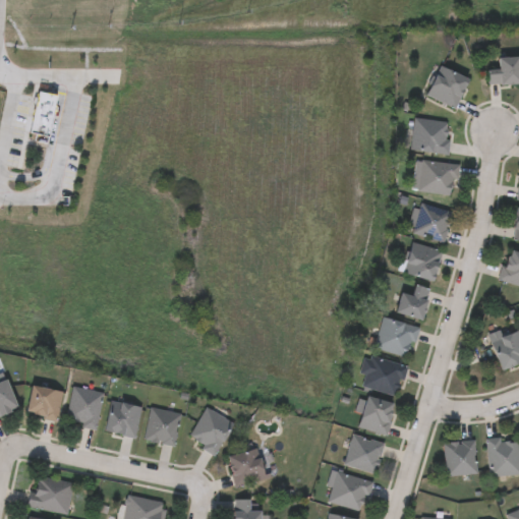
[(518,84),(489,84),(489,68),(501,68),(501,57),(518,57),(518,84)]
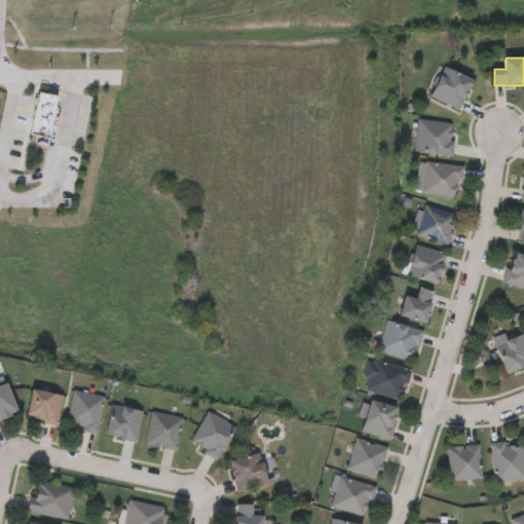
[(461,109),(433,96),(446,66),(475,79),(461,109)]
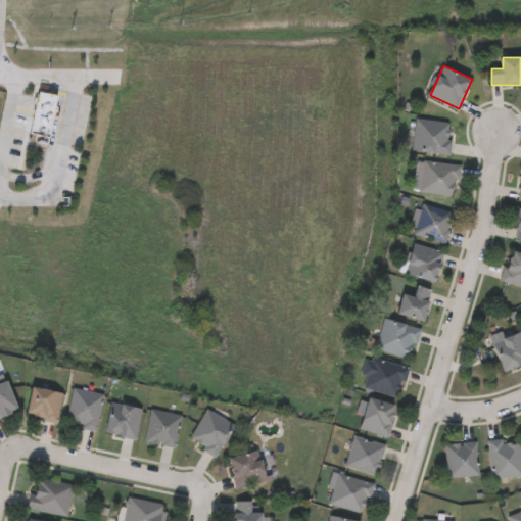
[(39,91),(57,95),(48,144),(35,141),(36,135),(30,134),(39,91)]
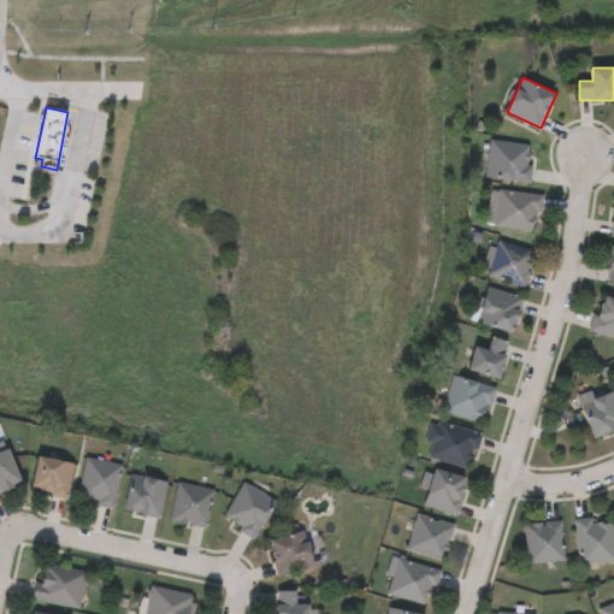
[(486,182),(531,188),(537,151),(493,145),(486,182)]
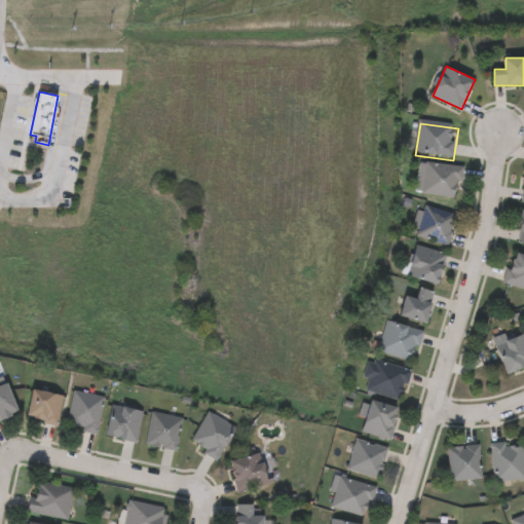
[(416,192),(420,161),(462,167),(458,198),(416,192)]
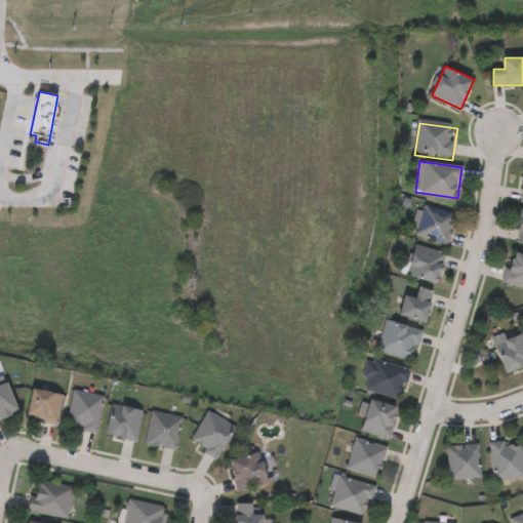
[(412,235),(419,204),(456,214),(448,245),(412,235)]
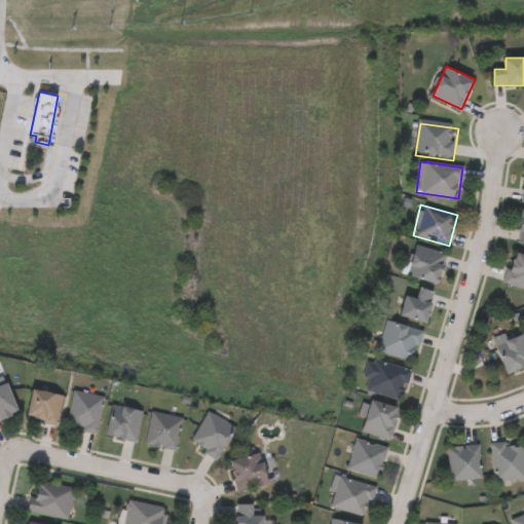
[(439,285),(407,276),(415,246),(447,254),(439,285)]
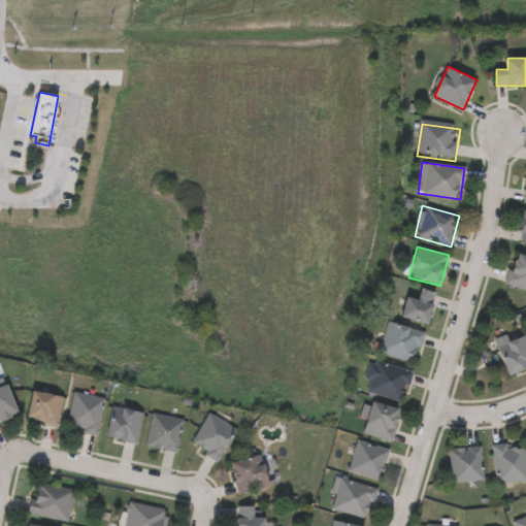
[(525,291),(504,281),(518,252),(525,255),(525,291)]
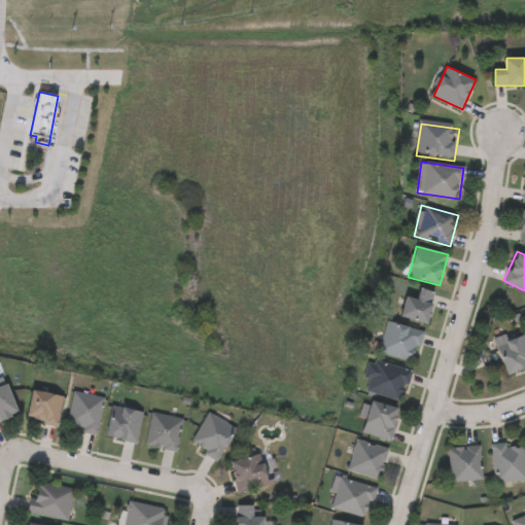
[(418,300),(420,289),(435,293),(427,324),(401,317),(407,296),(418,300)]
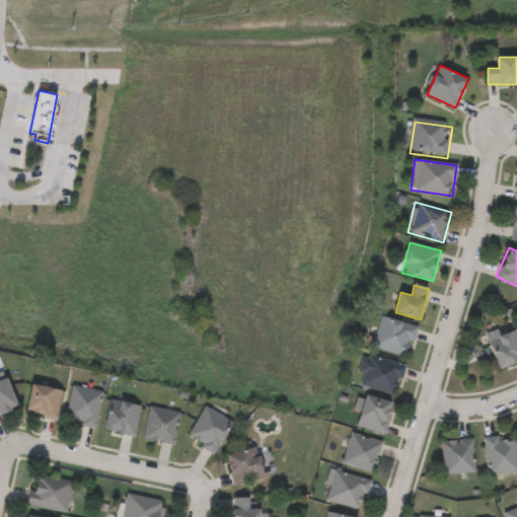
[(373,347),(381,316),(417,326),(409,357),(373,347)]
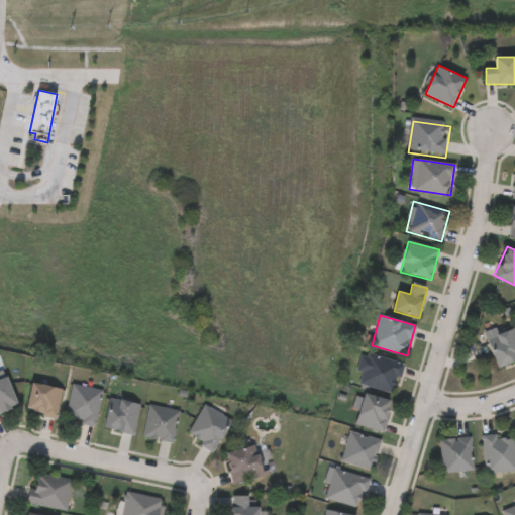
[(514,362),(499,369),(487,339),(514,328),(514,362)]
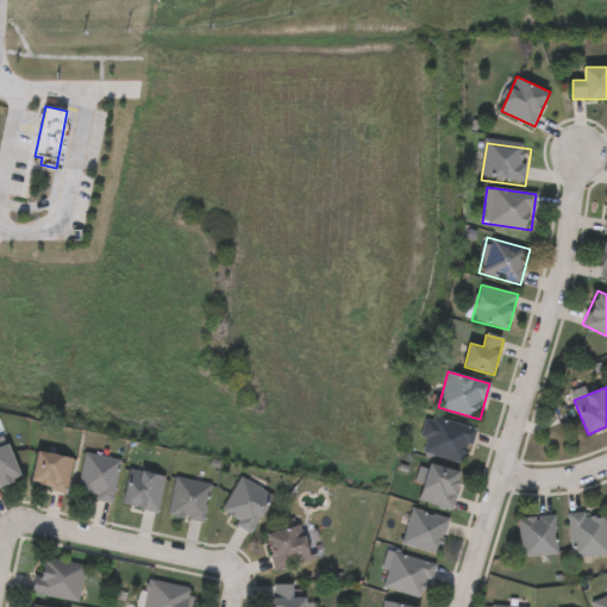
[(467,462),(421,451),(430,415),(475,427),(467,462)]
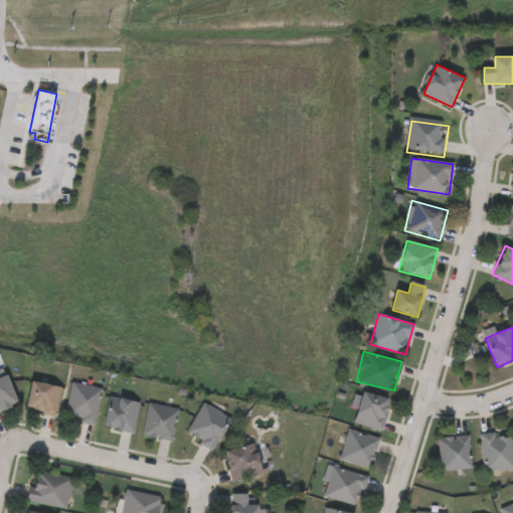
[(63,388),(55,415),(26,407),(34,379),(63,388)]
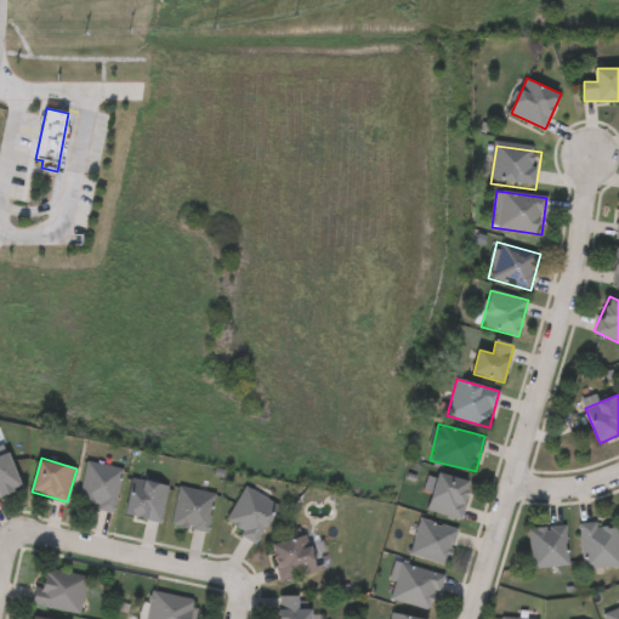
[(79,503),(86,461),(124,469),(117,510),(79,503)]
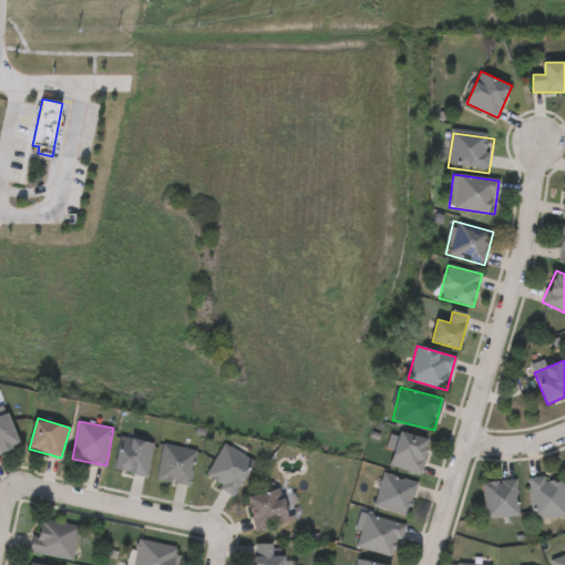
[(392,466),(400,431),(431,439),(423,473),(392,466)]
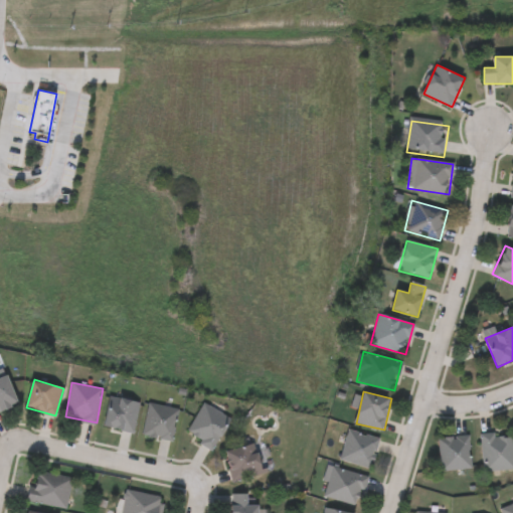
[(134,433),(105,425),(112,395),(141,402),(134,433)]
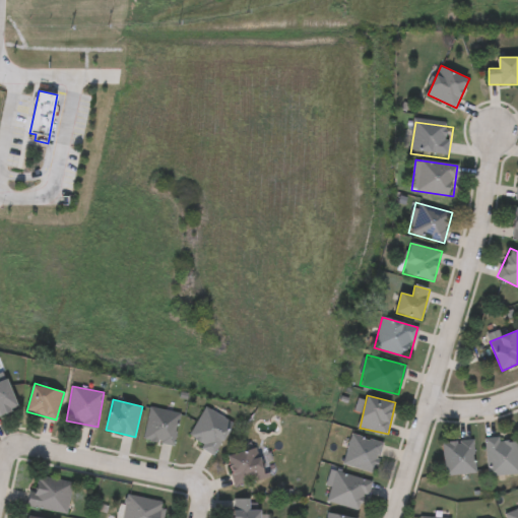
[(189,440),(205,407),(233,421),(217,453),(189,440)]
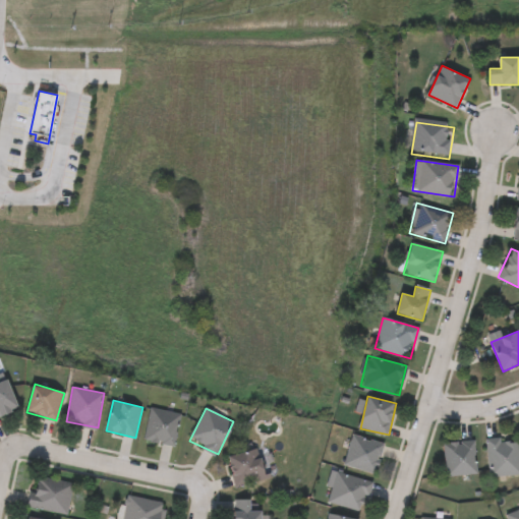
[(145,440),(151,409),(181,414),(175,446),(145,440)]
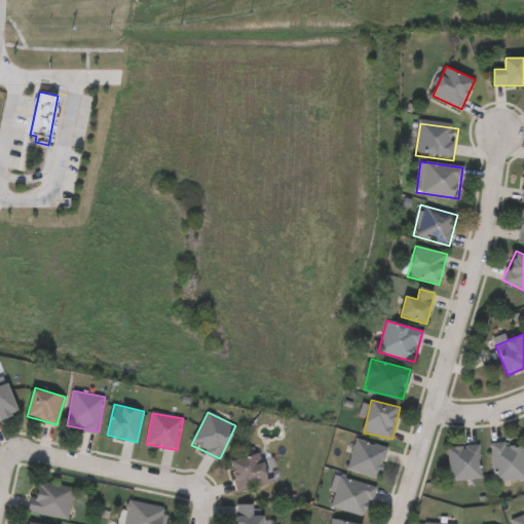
[(379,478),(347,468),(358,438),(388,449),(379,478)]
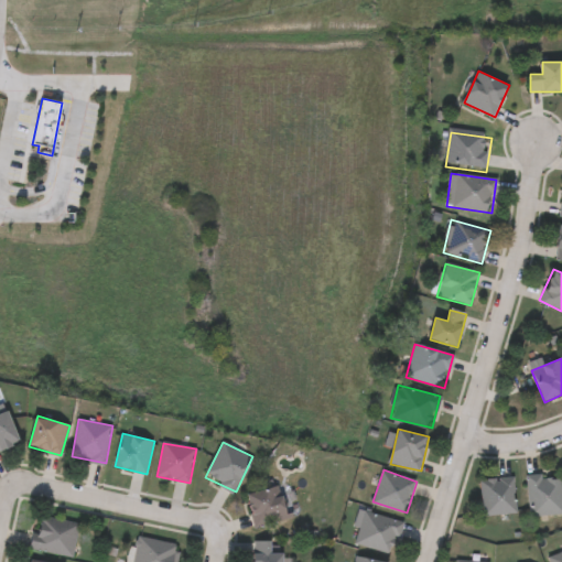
[(528,477),(561,475),(561,514),(530,516),(528,477)]
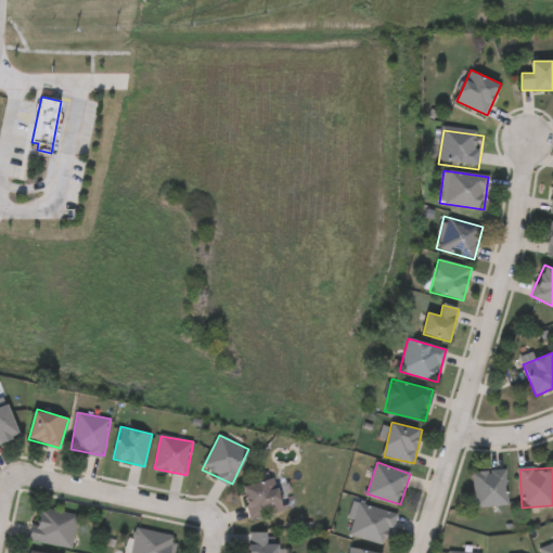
[(508,471),(509,505),(475,506),(474,472),(508,471)]
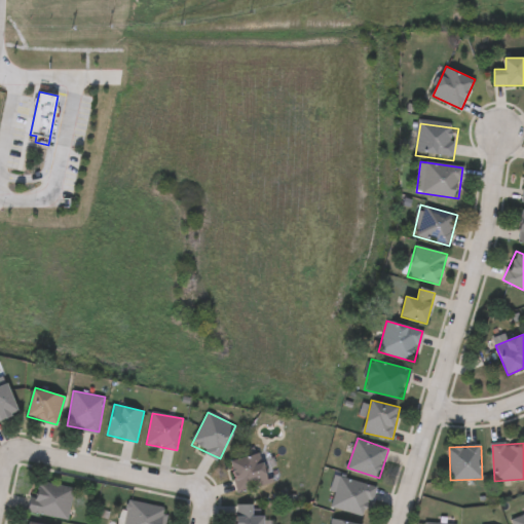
[(270,484),(238,491),(231,459),(263,453),(270,484)]
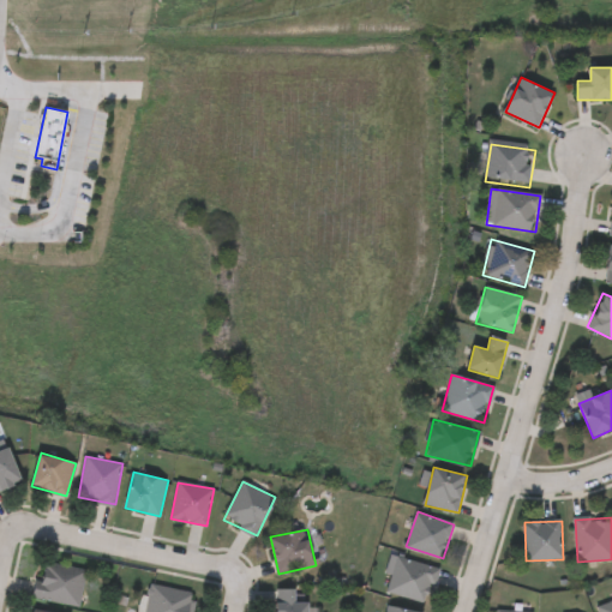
[(431,603),(387,592),(395,556),(439,567),(431,603)]
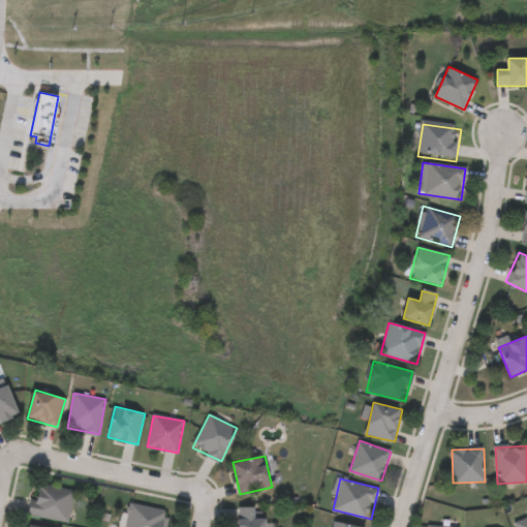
[(69,523),(31,516),(36,484),(75,491),(69,523)]
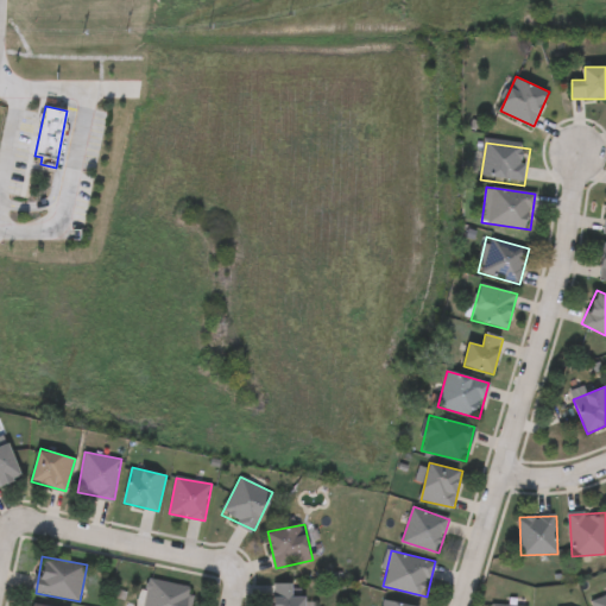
[(143,605),(149,579),(196,587),(193,605),(143,605)]
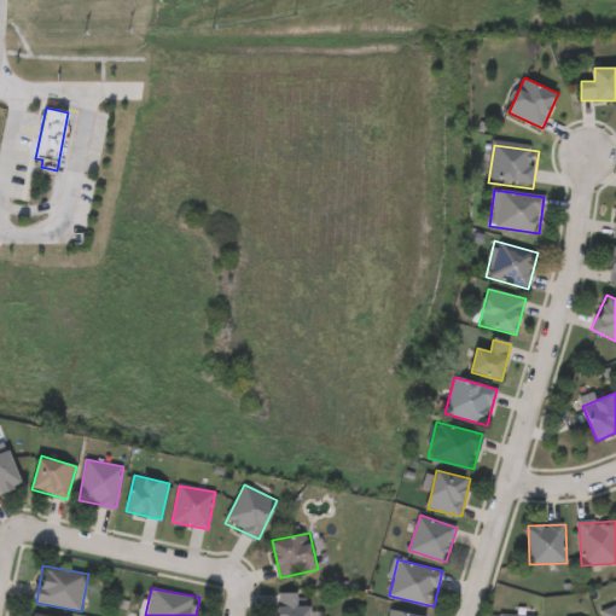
[(280,615),(280,593),(300,593),(300,605),(314,605),(314,615),(280,615)]
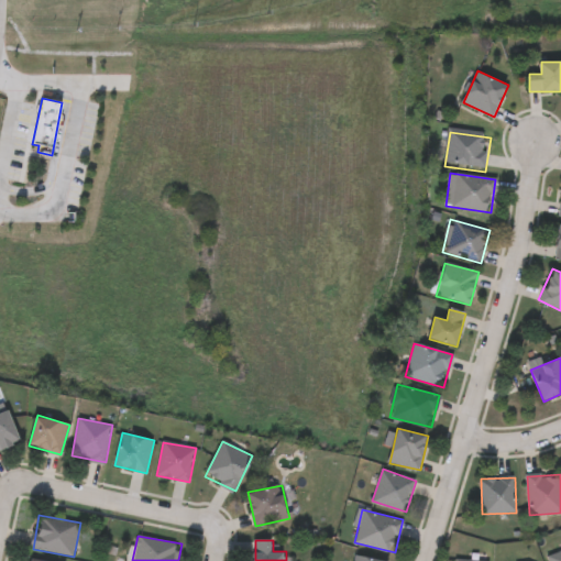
[(549,560),(548,557),(560,551),(560,560),(549,560)]
